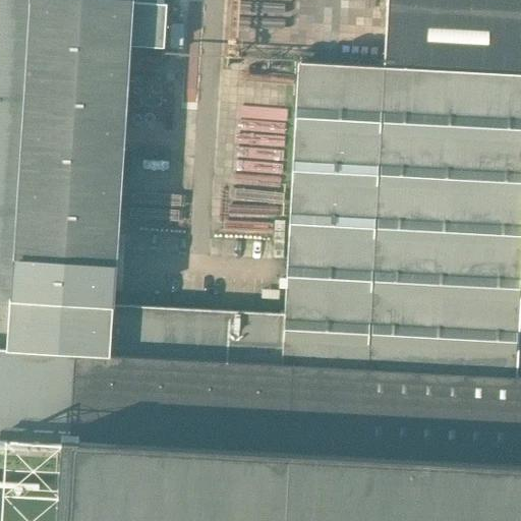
[(0,0),(0,355),(108,365),(111,309),(127,45),(163,48),(166,4),(108,0),(0,0)]
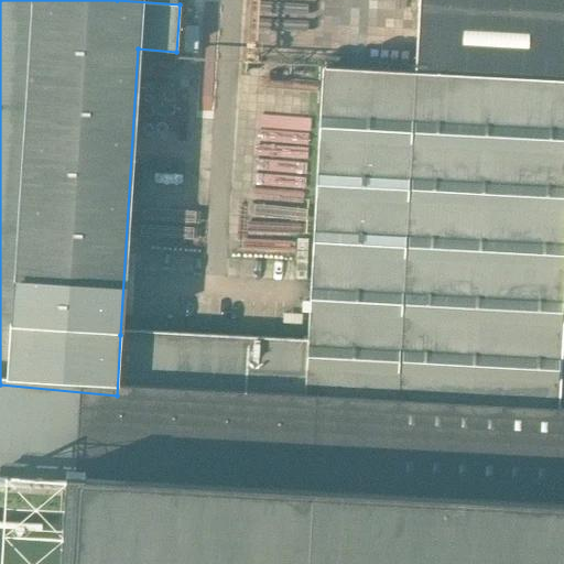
[(563,0),(419,0),(415,73),(563,80),(563,0)]
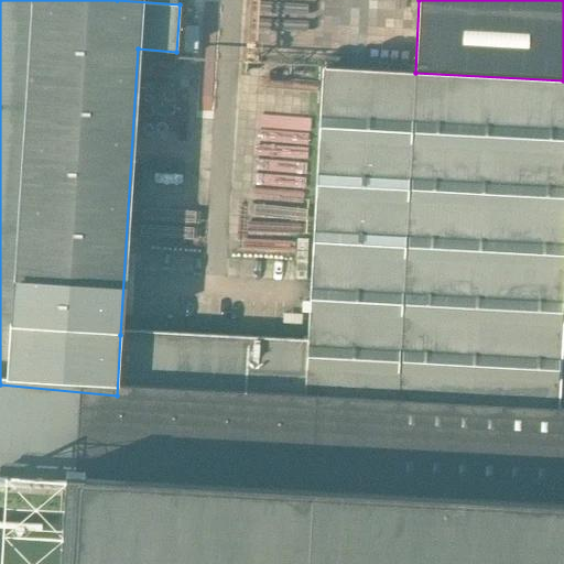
[(184,25),(183,52),(196,52),(197,26),(184,25)]
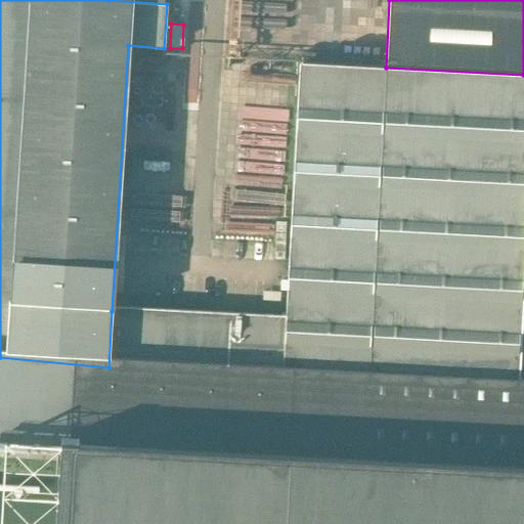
[(285,319),(281,376),(523,388),(523,368),(523,75),(386,68),(299,62),(285,319)]
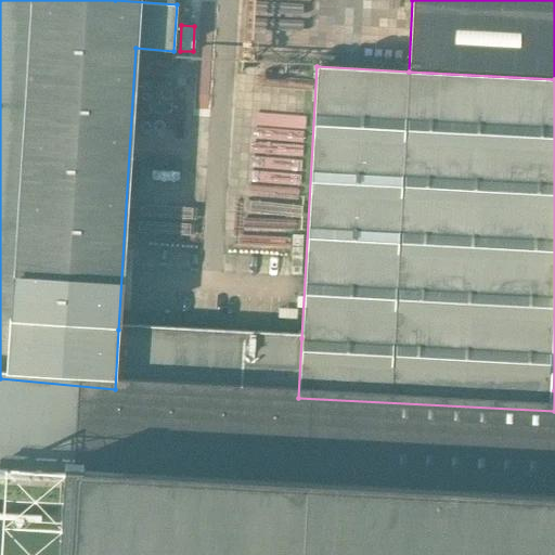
[(301,338),(118,330),(115,389),(298,398),(301,338)]
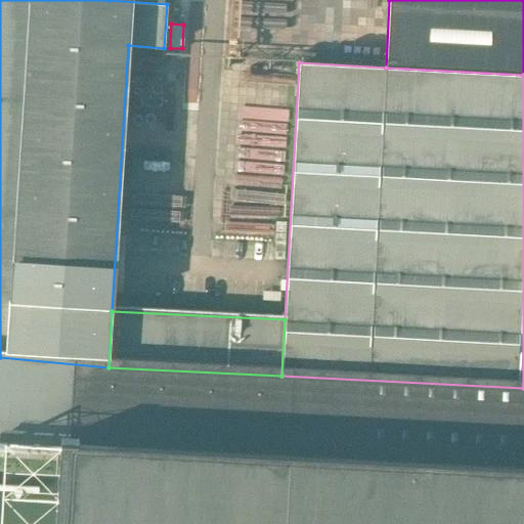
[(523,523),(523,368),(523,388),(281,376),(108,367),(0,357),(0,443),(69,447),(63,523),(523,523)]
